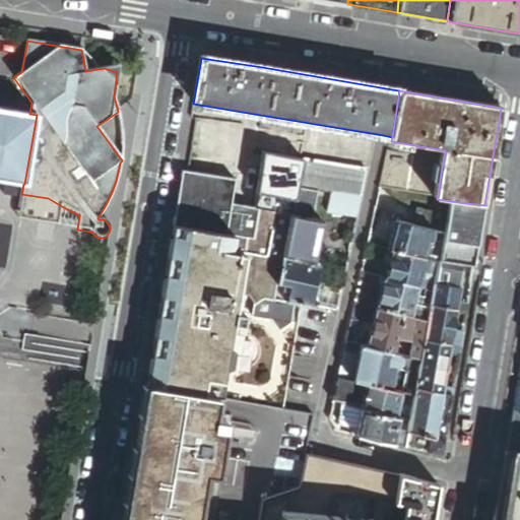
[(29,114),(0,109),(0,179),(23,184),(24,184),(37,115),(29,114)]
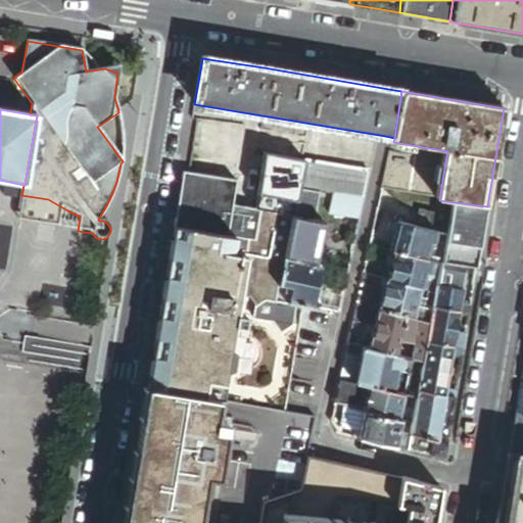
[(419,196),(439,200),(444,169),(415,156),(391,153),(383,189),(419,196)]
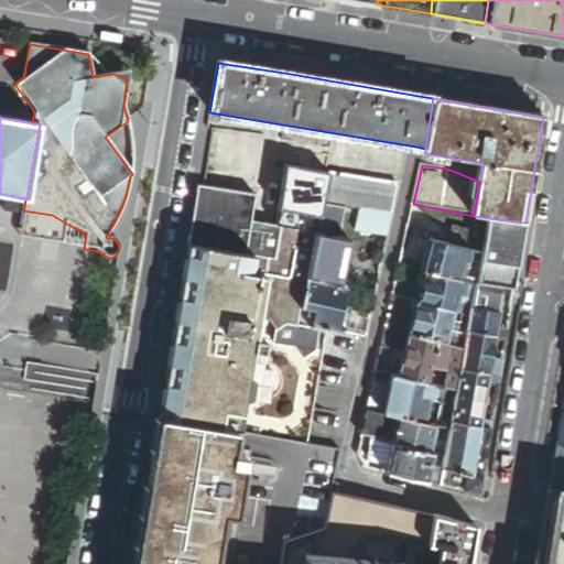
[(293,177),(295,169),(278,166),(274,181),(292,184),(293,177)]
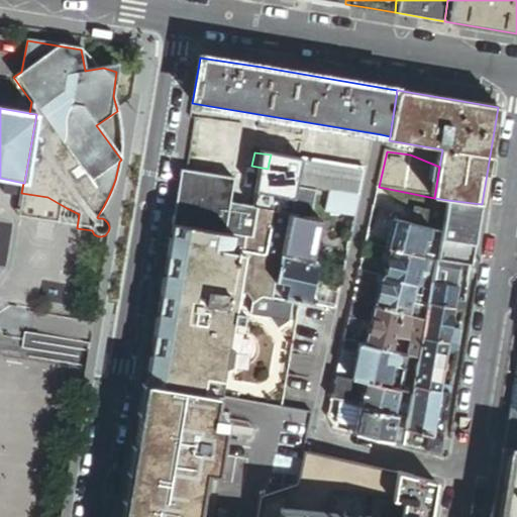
[(279,165),(281,156),(271,154),(269,163),(279,165)]
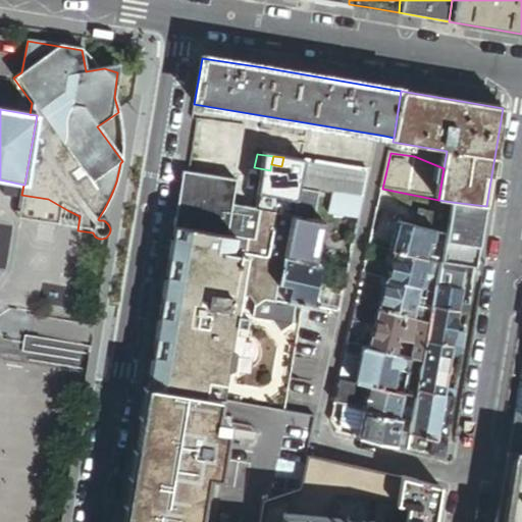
[(296,204),(299,188),(305,160),(283,157),(281,166),(274,200),(296,204)]
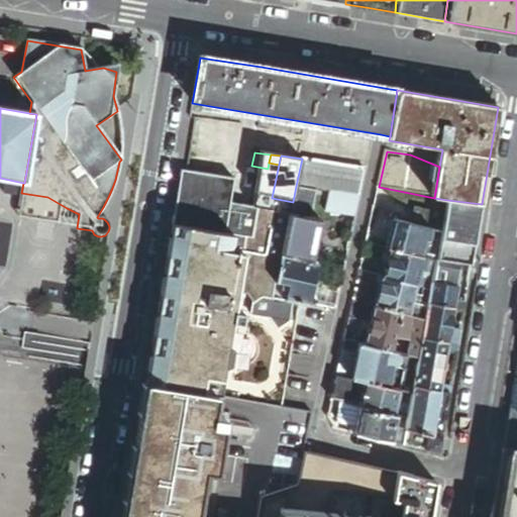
[(329,191),(362,196),(367,170),(302,159),(296,186),(329,191)]
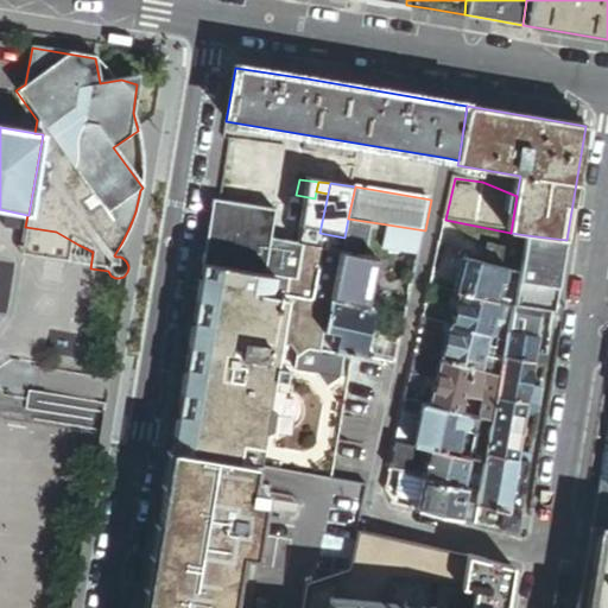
[(213,203),(203,263),(257,274),(273,277),(273,274),(297,279),(303,249),(270,244),(274,215),(213,203)]
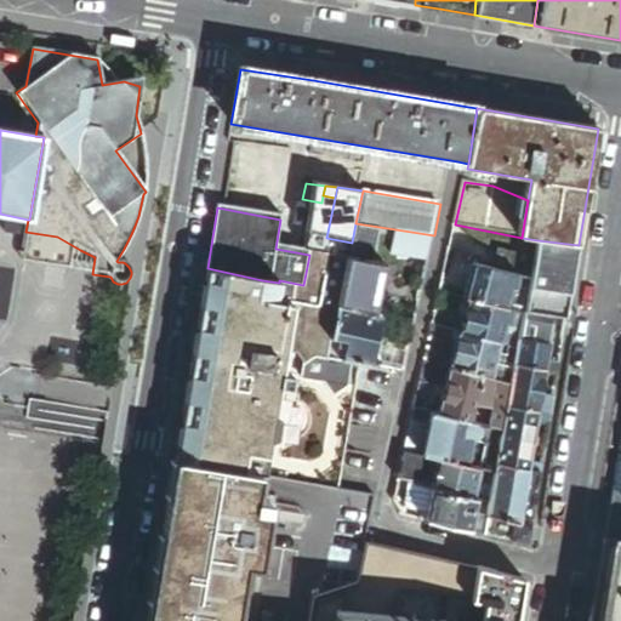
[(21,235),(22,224),(7,222),(5,233),(21,235)]
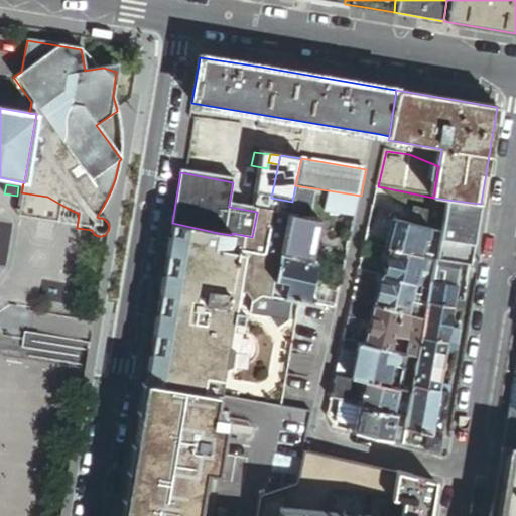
[(361,196),(329,190),(326,213),(356,218),(361,196)]
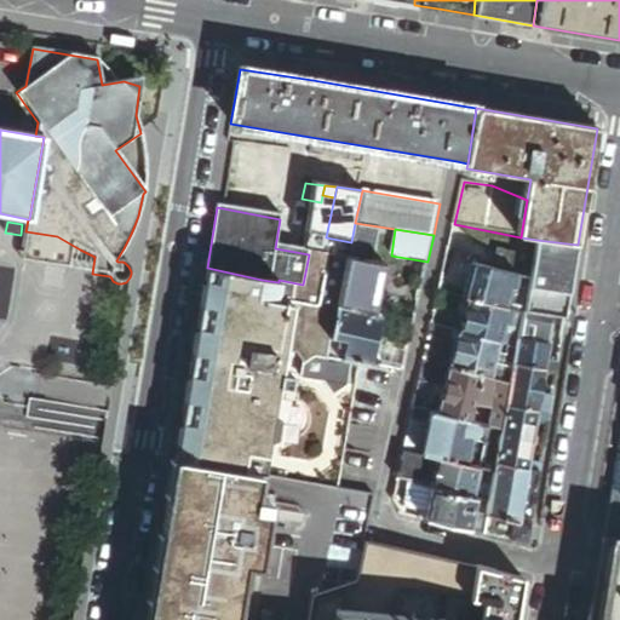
[(78,270),(80,250),(57,236),(26,231),(21,260),(78,270)]
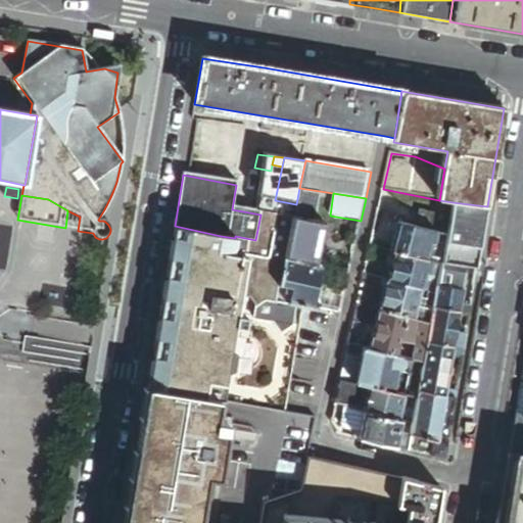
[(278,302),(286,259),(293,219),(296,204),(275,200),(270,199),(267,216),(260,215),(255,240),(235,236),(235,238),(221,236),(203,336),(157,329),(153,359),(205,367),(200,398),(203,398),(206,381),(226,384),(240,295),(251,297),(256,305),(253,318),(274,322),(281,332),(293,324),(295,305),(278,302)]
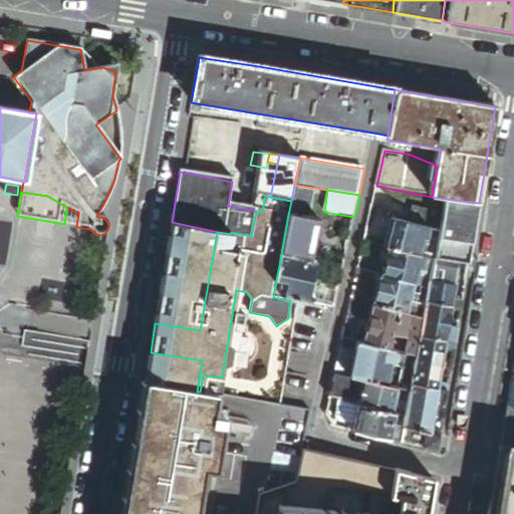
[(470,264),(479,203),(445,199),(436,248),(434,258),(445,260),(470,264)]
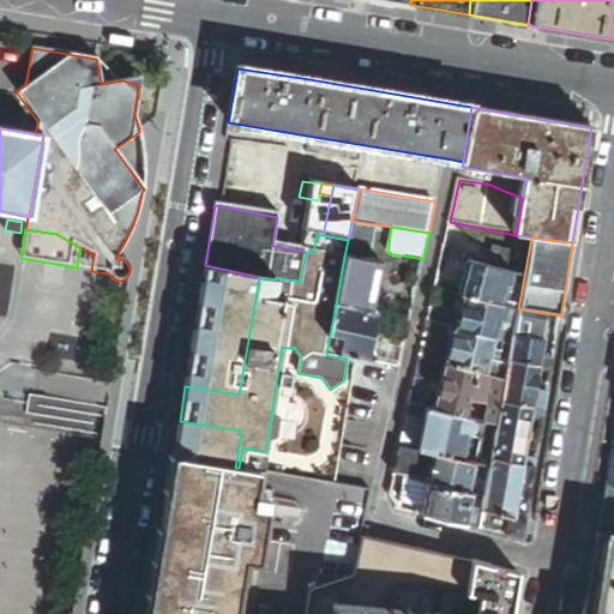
[(493,251),(489,266),(516,274),(519,257),(493,251)]
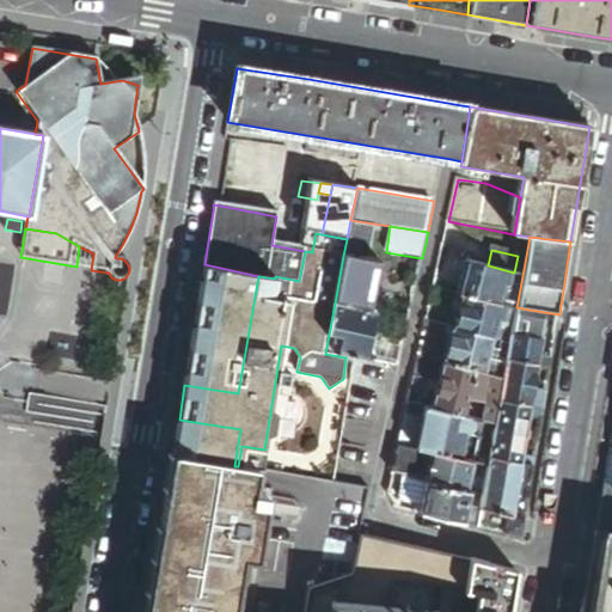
[(335,304),(371,310),(379,262),(343,256),(335,304)]
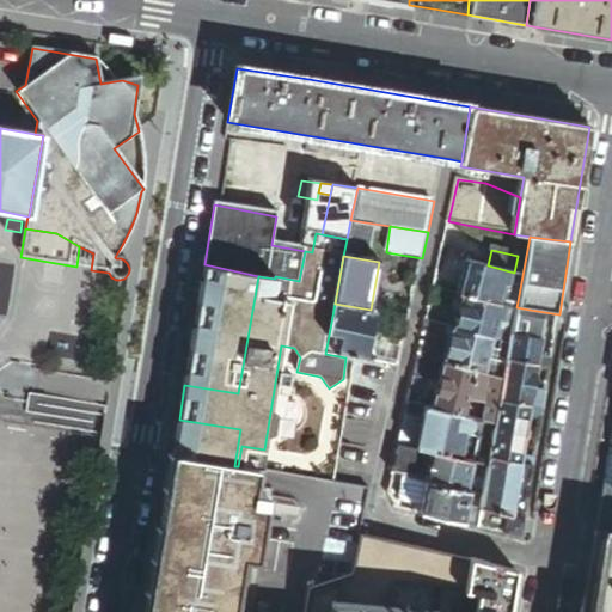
[(465,297),(500,305),(503,292),(506,285),(510,286),(514,273),(488,265),(469,261),(460,294),(465,297)]
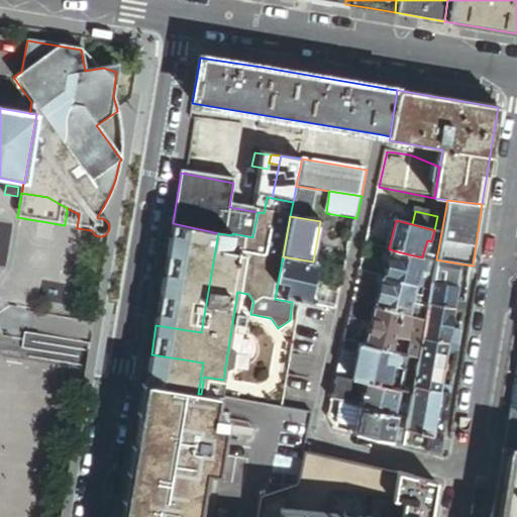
[(201,332),(218,233),(173,223),(156,325),(201,332)]
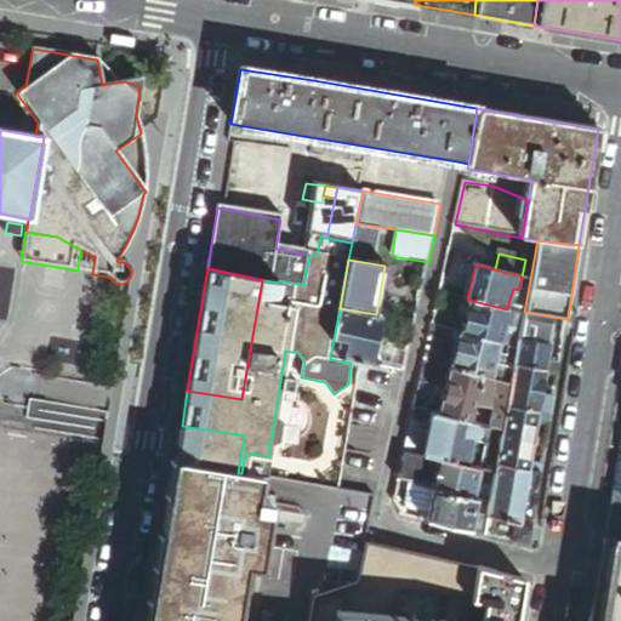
[(524,312),(527,300),(511,296),(507,309),(516,312),(524,313),(524,312)]
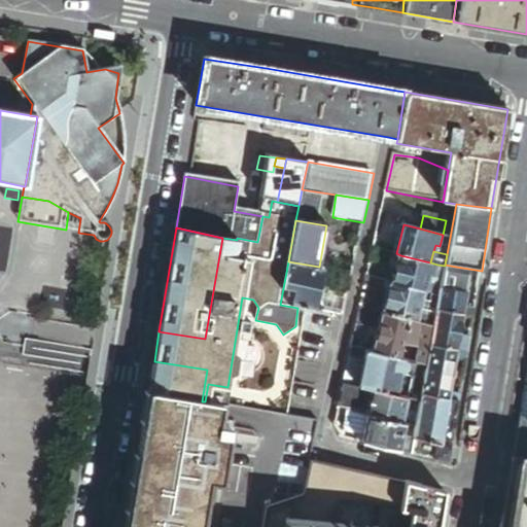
[(437,265),(430,262),(400,255),(395,277),(393,283),(426,291),(426,292),(429,281),(431,275),(434,275),(437,265)]
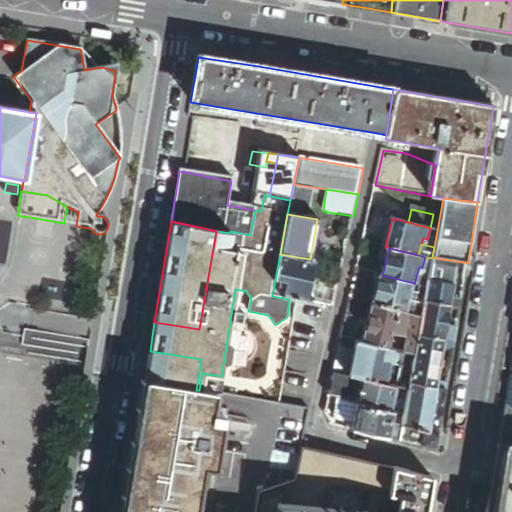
[(304,302),(313,260),(310,259),(280,254),(272,296),(289,299),(304,302)]
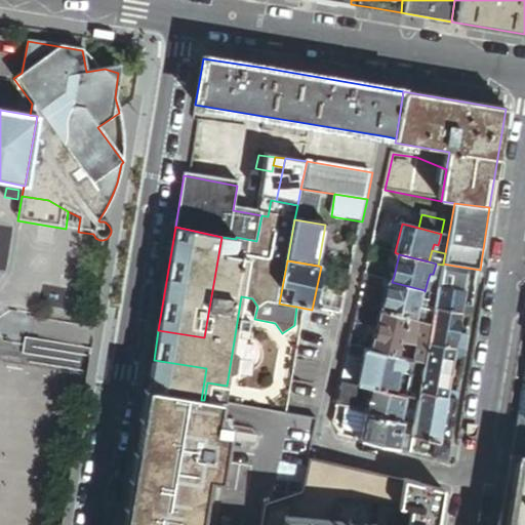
[(441,278),(443,265),(436,264),(433,274),(430,274),(428,280),(440,283),(441,278)]
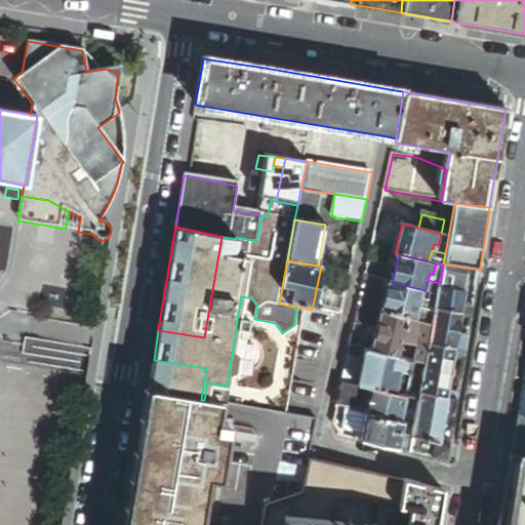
[(452,280),(454,266),(443,264),(443,265),(441,278),(452,280)]
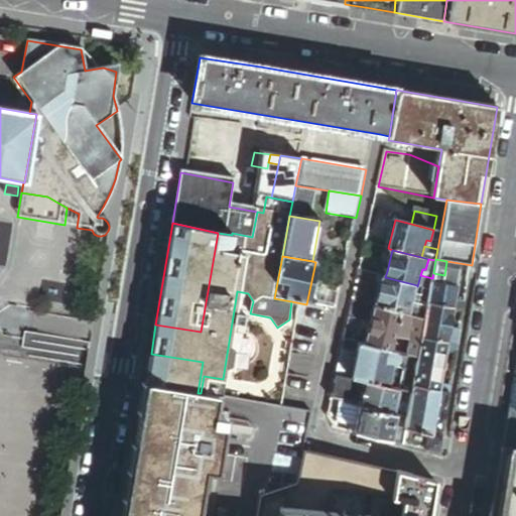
[(453,279),(452,286),(457,287),(459,277),(444,275),(433,273),(432,278),(438,279),(438,277),(453,279)]
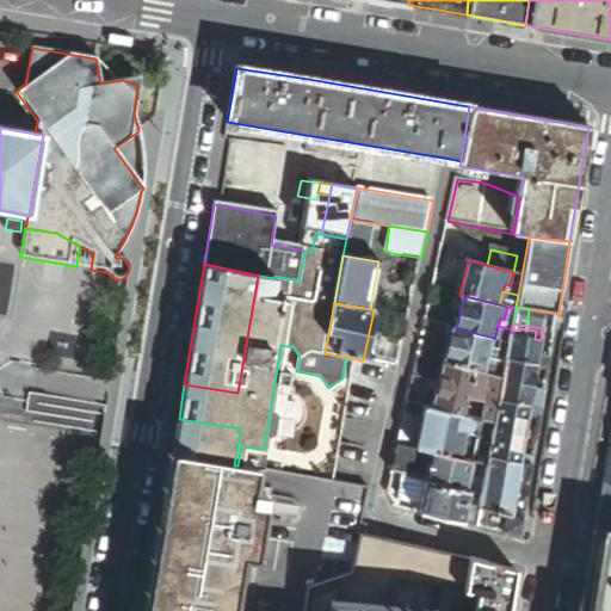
[(511,335),(512,329),(498,326),(494,339),(510,343),(511,335)]
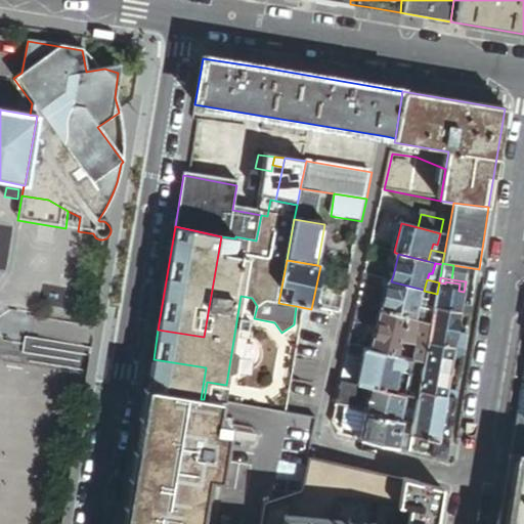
[(418,312),(424,290),(391,281),(388,281),(381,311),(407,318),(416,320),(418,312)]
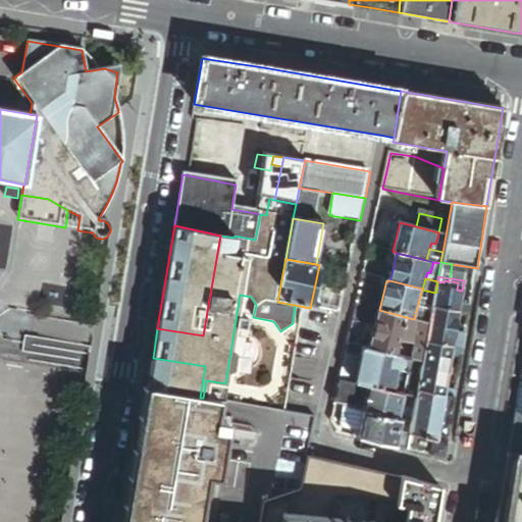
[(444,282),(437,281),(436,286),(457,290),(458,282),(444,280),(444,282)]
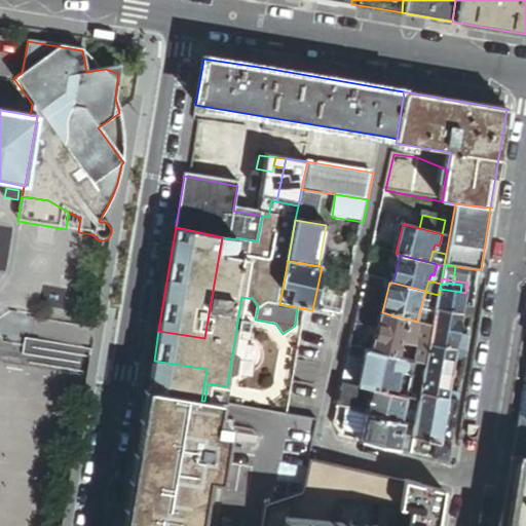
[(460,292),(440,289),(439,295),(436,310),(462,314),(463,308),(465,293),(460,292)]
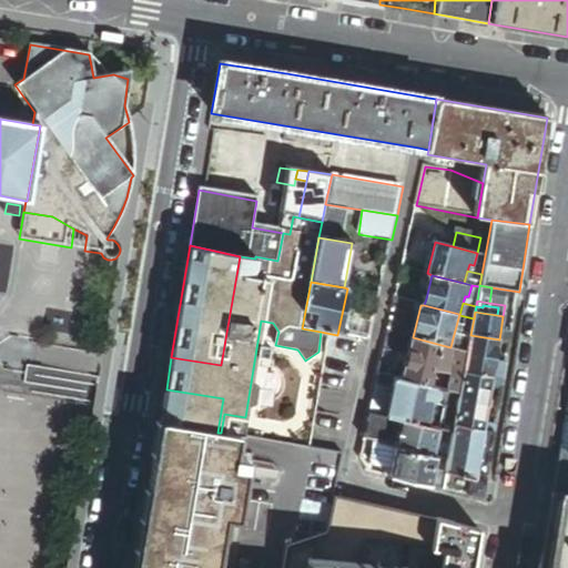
[(368,341),(373,321),(347,317),(344,336),(368,341)]
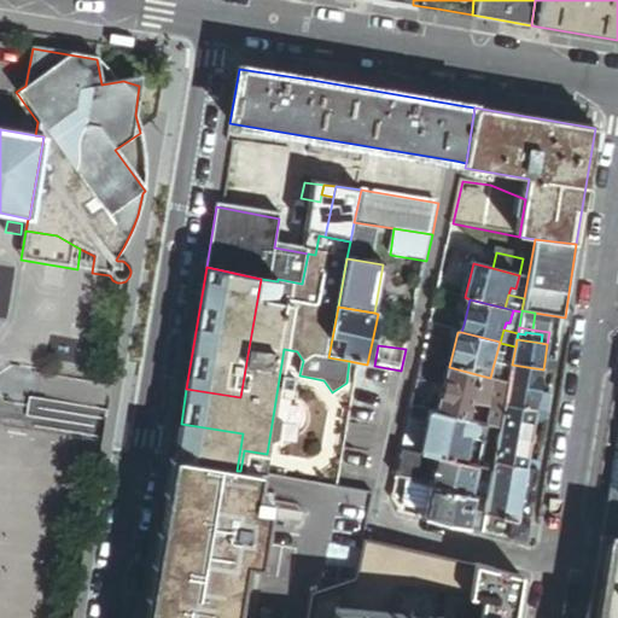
[(509,383),(512,367),(506,365),(500,366),(499,371),(493,368),(490,378),(496,379),(509,383)]
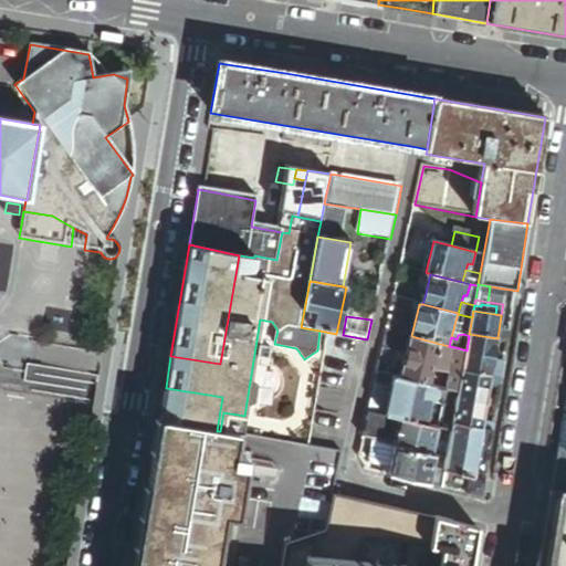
[(493,362),(498,338),(469,334),(469,336),(467,350),(463,373),(491,377),(492,370),(493,362)]
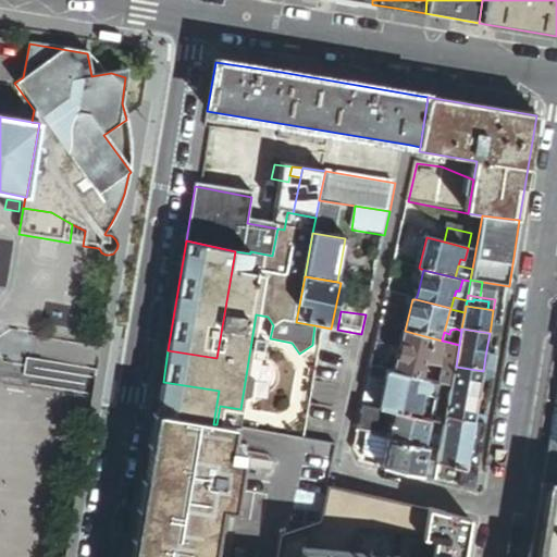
[(426,363),(433,338),(405,331),(400,348),(395,372),(422,380),(426,363)]
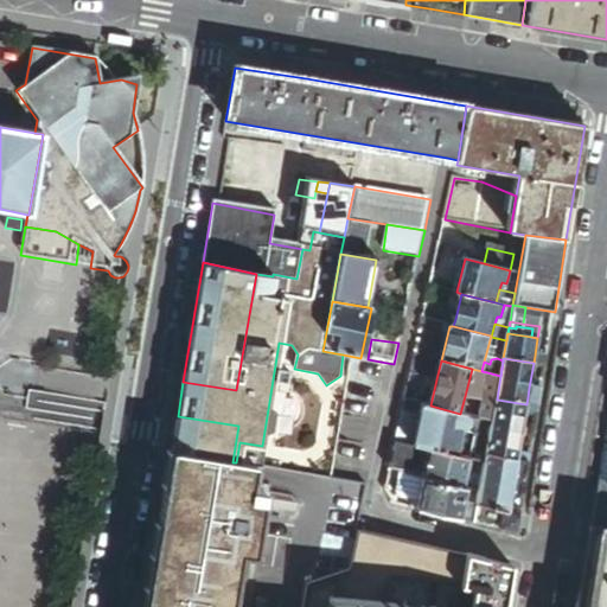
[(487,372),(481,371),(472,369),(465,396),(483,400),(487,372)]
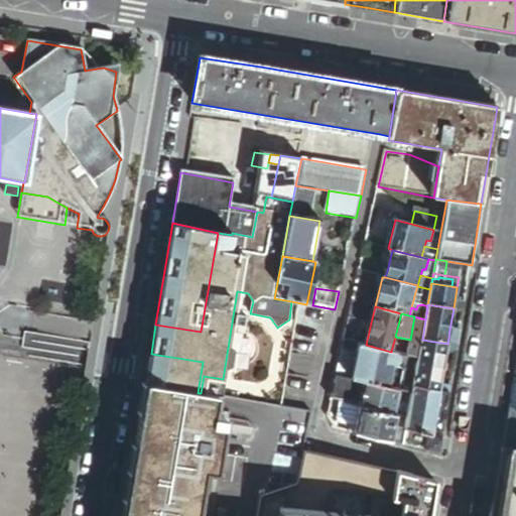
[(422,340),(425,319),(414,316),(410,340),(408,355),(412,356),(418,358),(422,340)]
